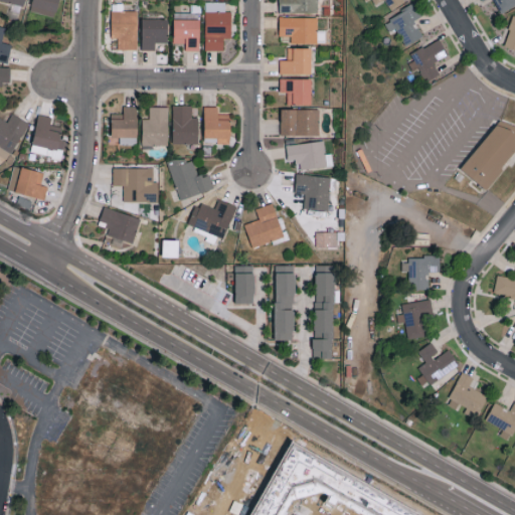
[(32,0),(30,10),(54,16),(58,0),(32,0)]
